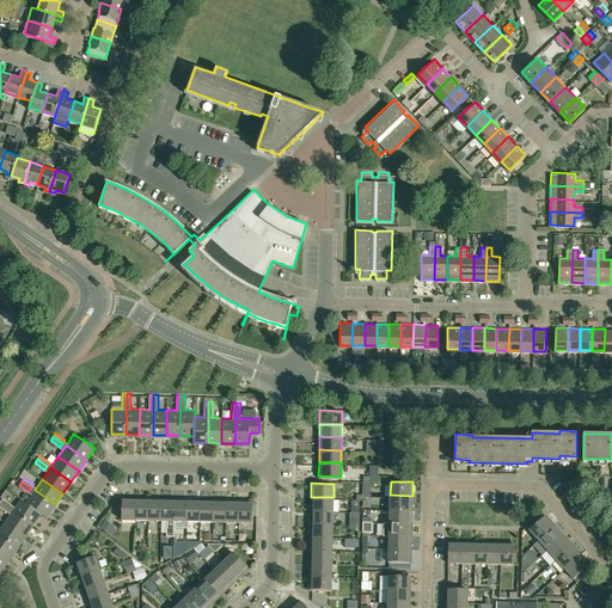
[(47,516),(55,504),(35,490),(26,501),(26,502),(42,511),(42,513),(47,516)]
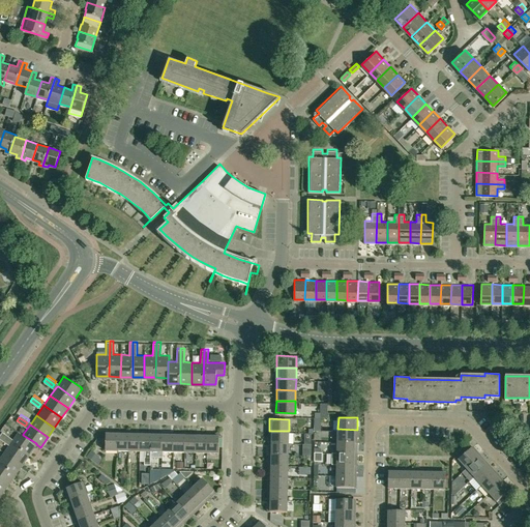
[(357,440),(357,430),(337,429),(337,440),(357,440)]
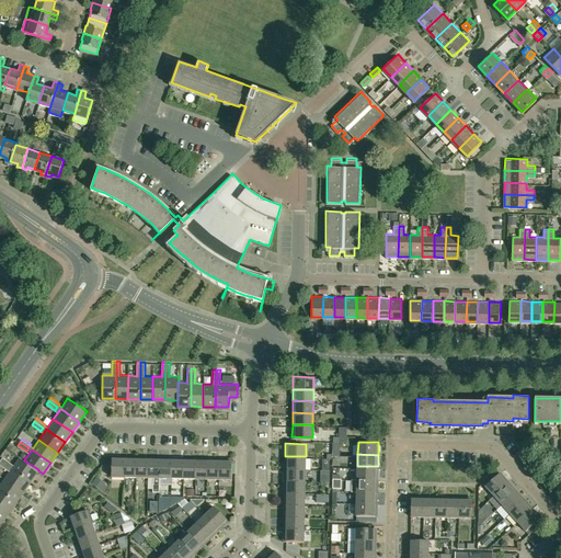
[(124,475),(124,455),(112,455),(112,475),(124,475)]
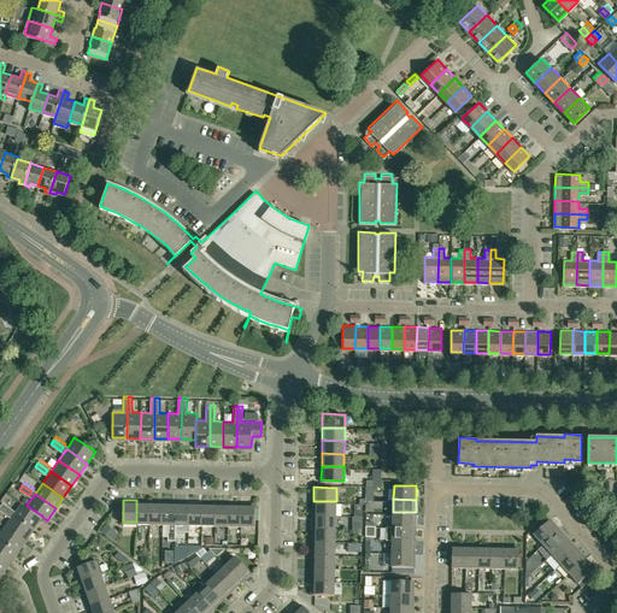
[(150,523),(150,500),(136,500),(136,522),(150,523)]
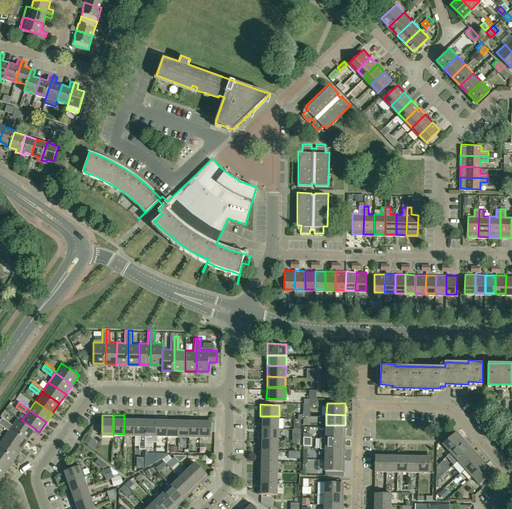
[(135,434),(135,415),(124,415),(124,434),(135,434)]
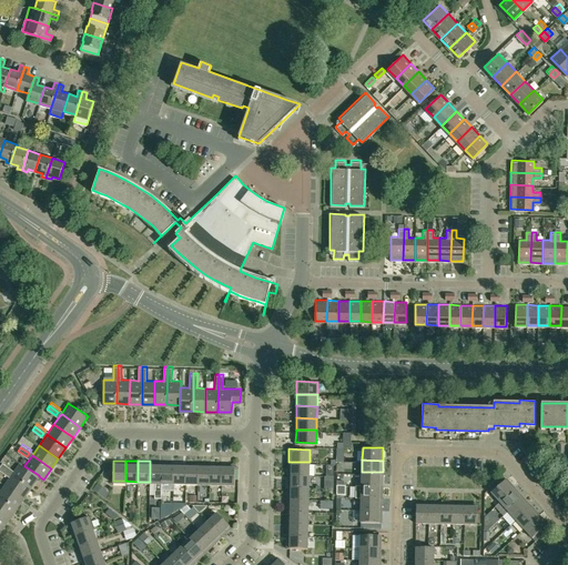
[(161,496),(161,482),(162,462),(150,461),(150,482),(156,482),(156,488),(154,488),(154,496),(161,496)]
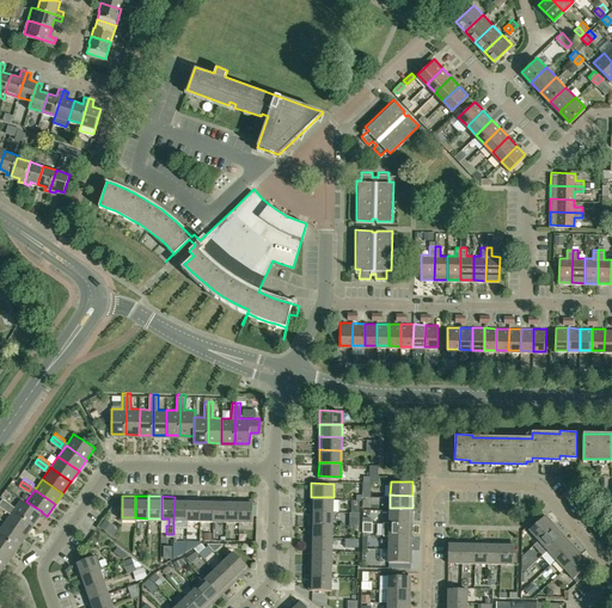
[(2,497),(0,501),(10,507),(12,503),(2,497)]
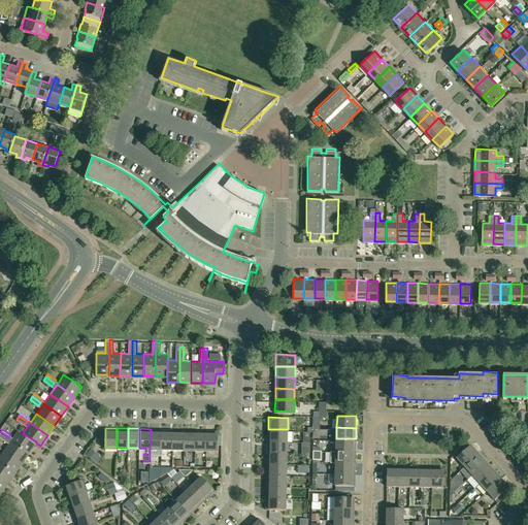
[(23,433),(23,432),(19,429),(11,439),(29,452),(36,443),(36,441),(23,433)]
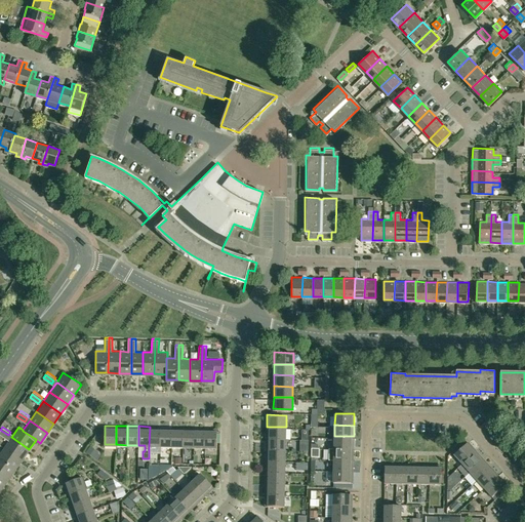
[(160,445),(161,427),(150,427),(149,445),(160,445)]
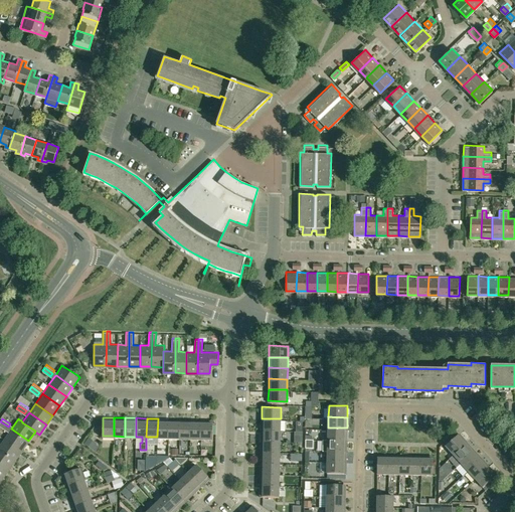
[(168,438),(169,418),(158,418),(157,437),(168,438)]
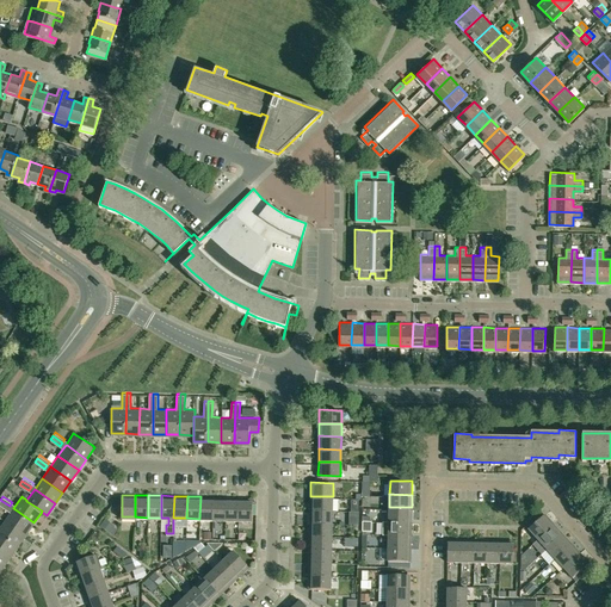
[(213,519),(214,496),(201,496),(199,519),(213,519)]
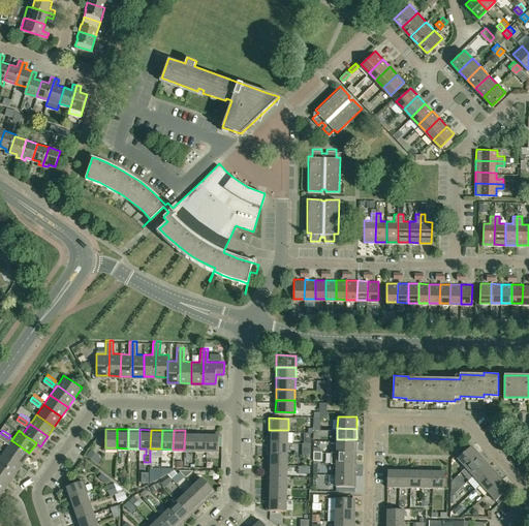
[(195,450),(195,430),(185,430),(184,450),(195,450)]
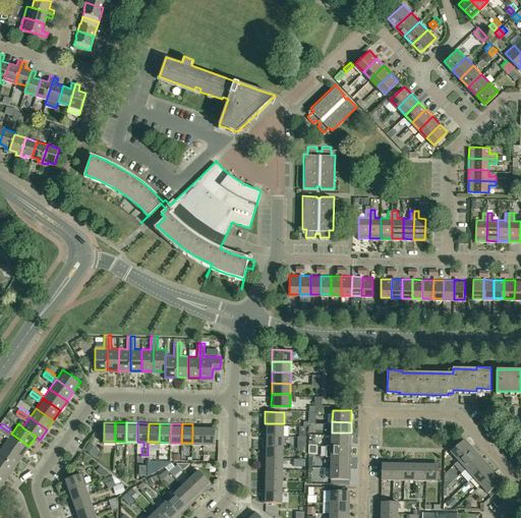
[(204,443),(204,424),(192,423),(192,443),(204,443)]
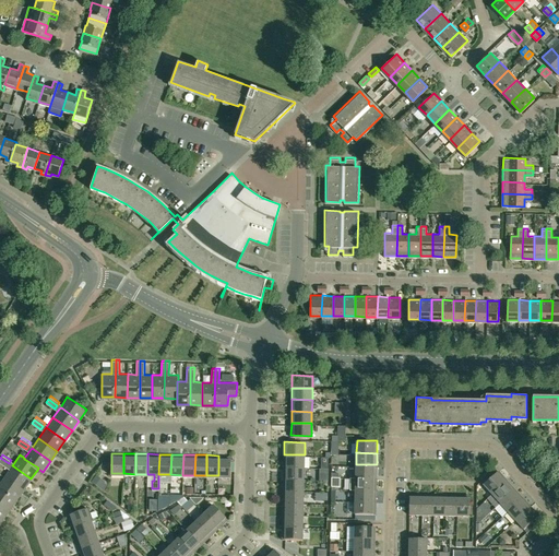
[(304,466),(305,454),(284,454),(284,465),(304,466)]
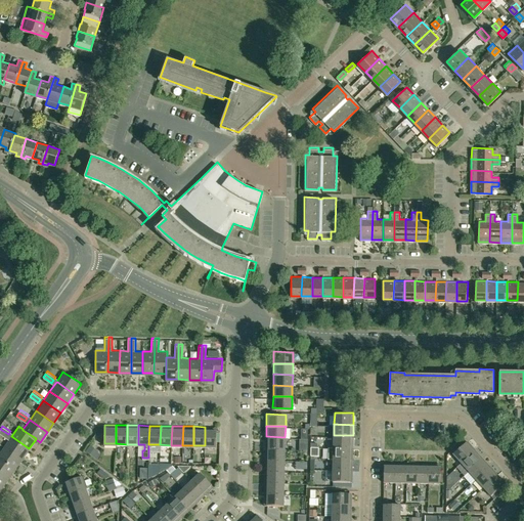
[(205,427),(205,445),(216,445),(217,427),(205,427)]
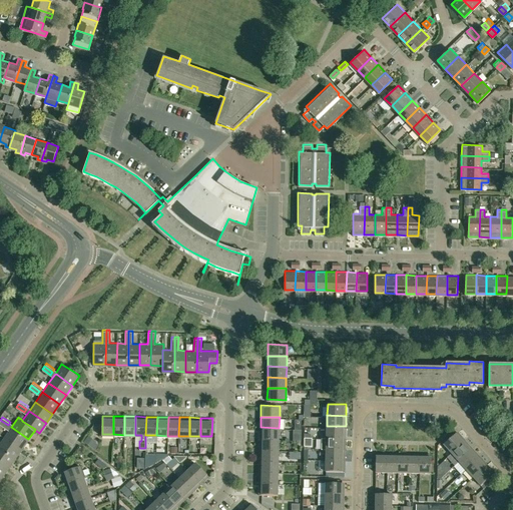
[(0,420),(0,419),(0,423),(6,428),(8,425),(0,420)]
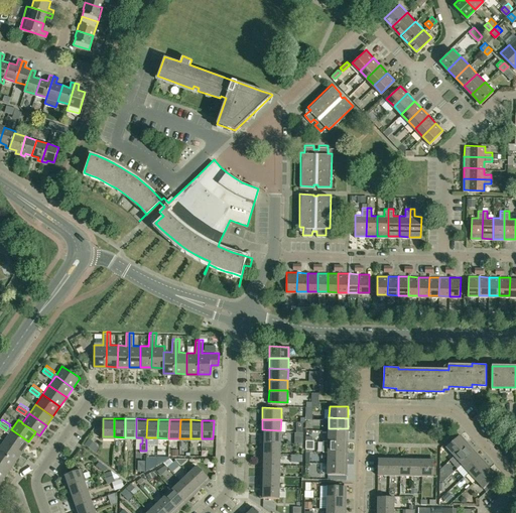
[(347,439),(348,428),(329,428),(329,439),(347,439)]
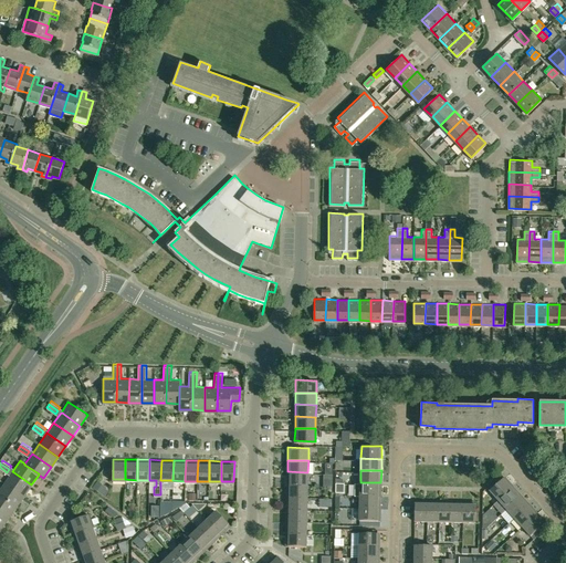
[(24,494),(31,485),(12,471),(4,481),(24,494)]
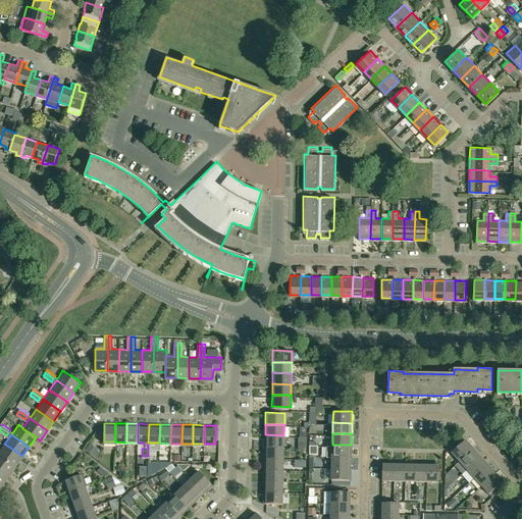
[(283,447),(283,435),(265,434),(264,446),(283,447)]
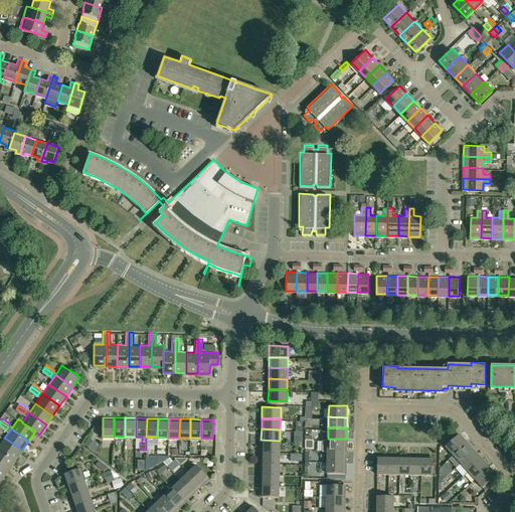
[(453,453),(467,441),(460,432),(446,445),(453,453)]
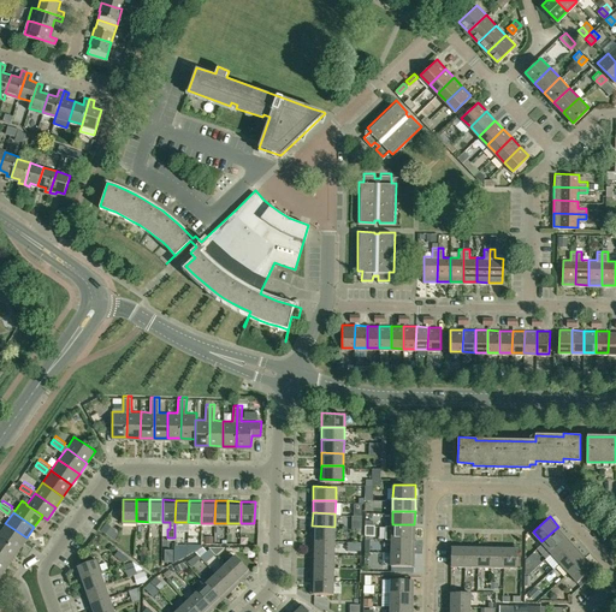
[(100,528),(112,538),(117,532),(105,522),(100,528)]
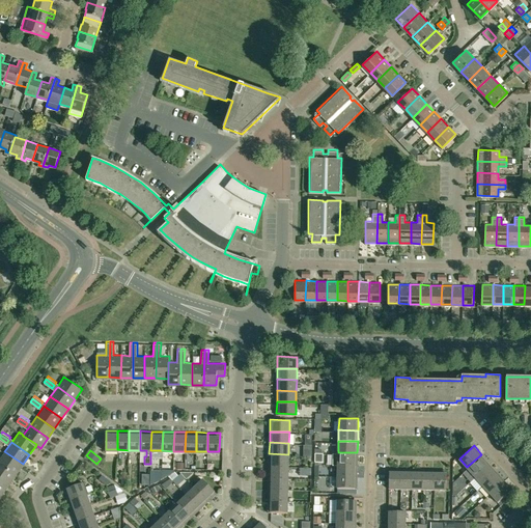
[(0,463),(16,474),(23,464),(4,451),(0,457),(0,463)]
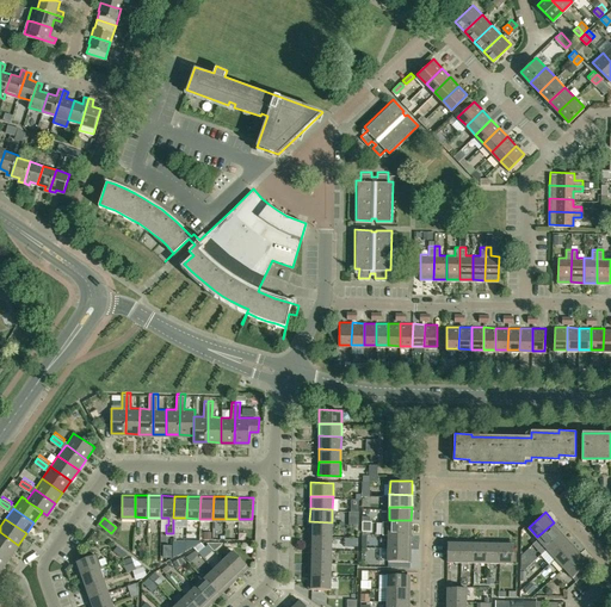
[(372,520),(370,519),(363,519),(363,528),(372,530),(372,520)]
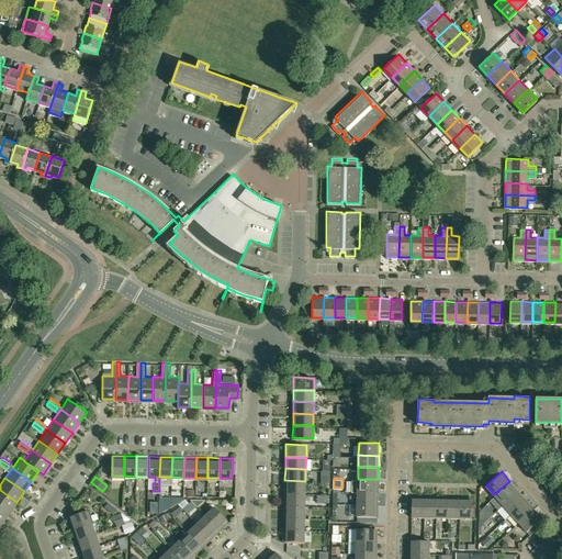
[(378,479),(358,479),(352,479),(352,490),(358,491),(378,491),(378,479)]
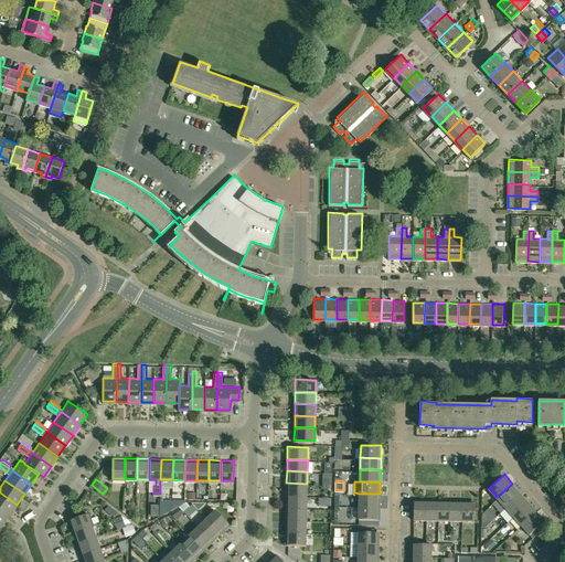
[(307,496),(307,484),(286,483),(286,495),(307,496)]
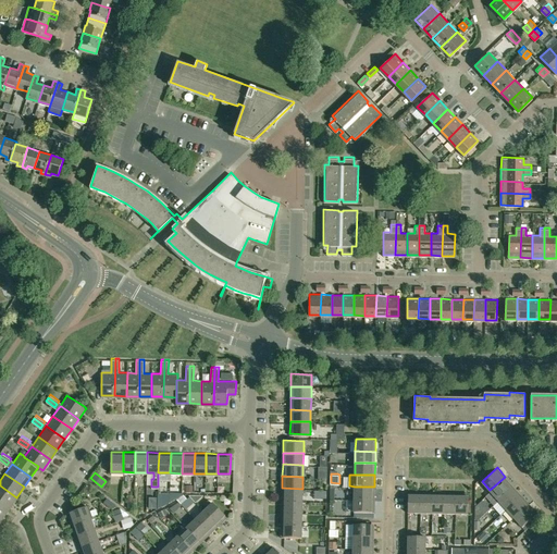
[(498,499),(512,485),(505,477),(490,490),(498,499)]
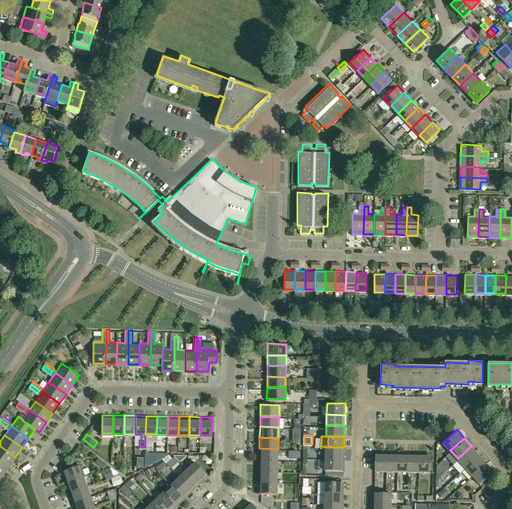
[(0,460),(9,466),(15,457),(0,446),(0,460)]
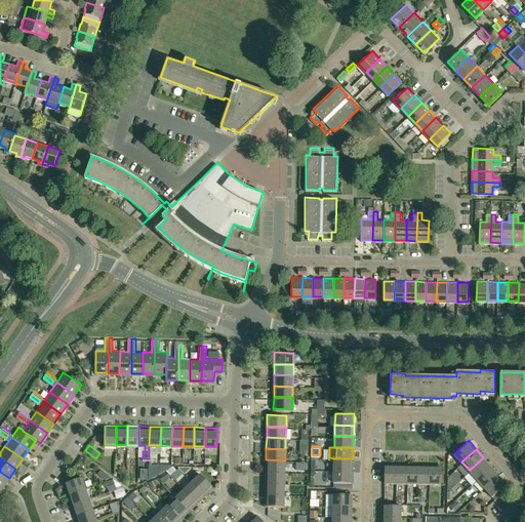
[(477,478),(491,466),(483,457),(470,470),(477,478)]
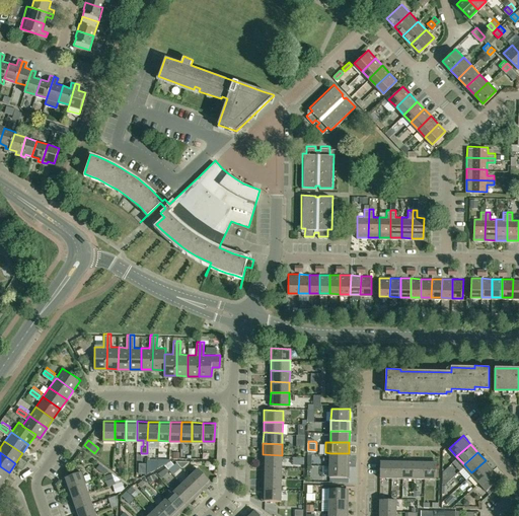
[(349,464),(349,453),(330,453),(329,463),(349,464)]
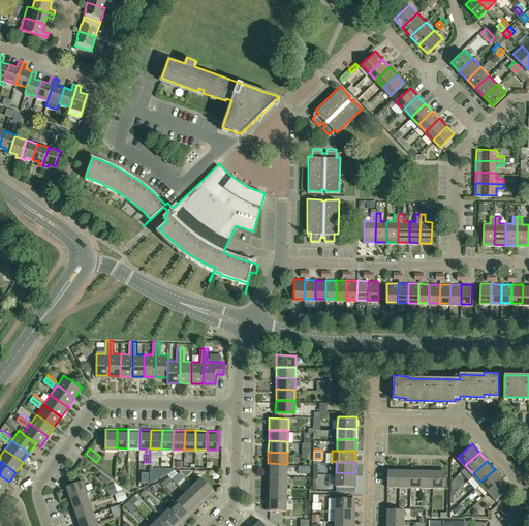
[(287,473),(287,464),(268,463),(268,474),(287,475),(292,475),(292,473),(287,473)]
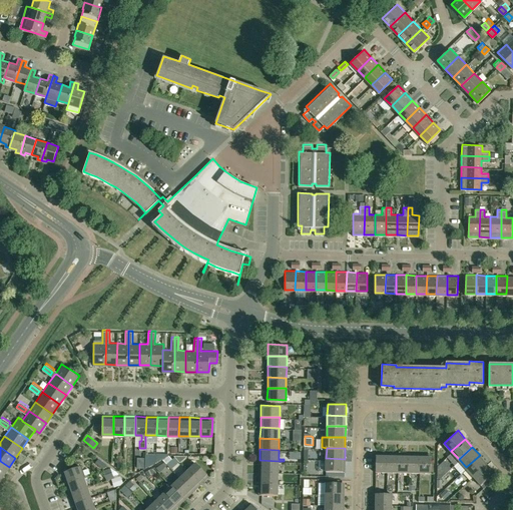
[(387,471),(388,452),(376,452),(376,471),(387,471)]
